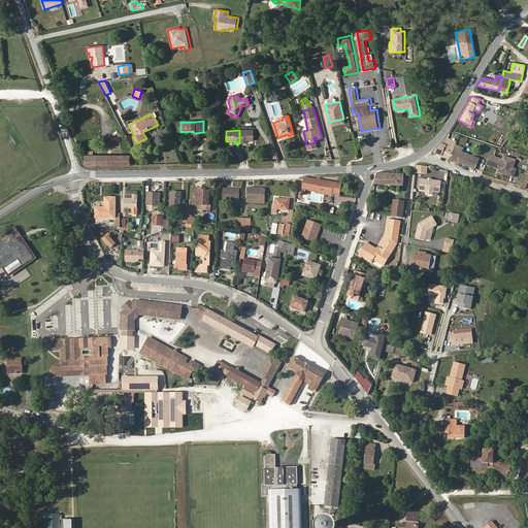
[(254,140),(254,130),(239,130),(239,143),(244,143),(244,141),(254,140)]
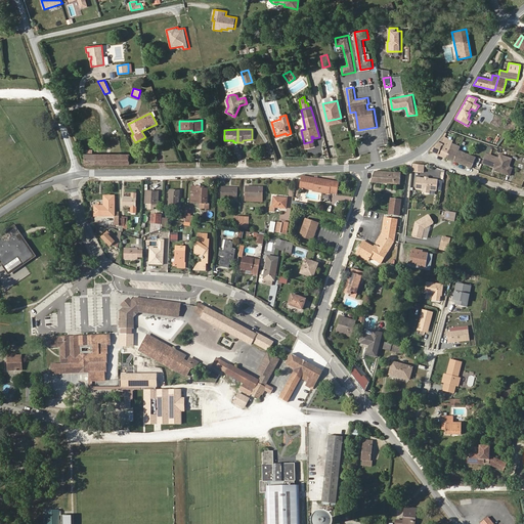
[(452,143),(453,141),(443,137),(438,142),(431,151),(438,155),(446,158),(452,143)]
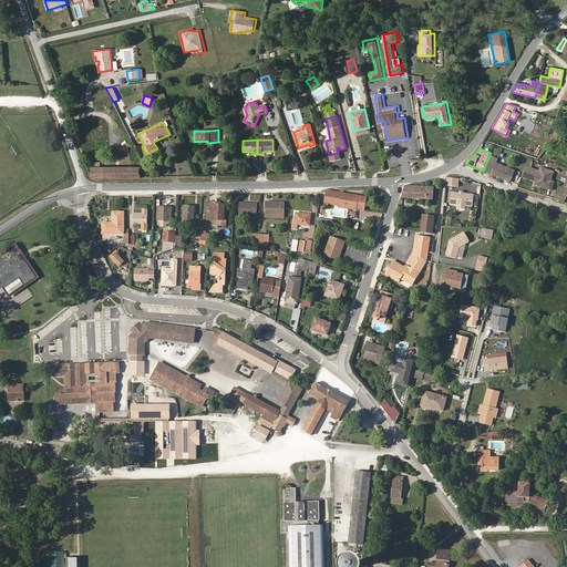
[(511,174),(513,169),(496,163),(497,160),(490,155),(483,171),(509,182),(513,174),(511,174)]
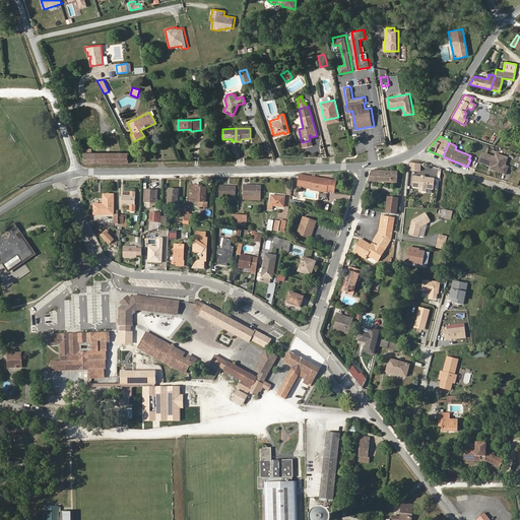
[(129,164),(129,153),(91,153),(91,149),(86,149),(86,152),(83,152),(83,164),(129,164)]
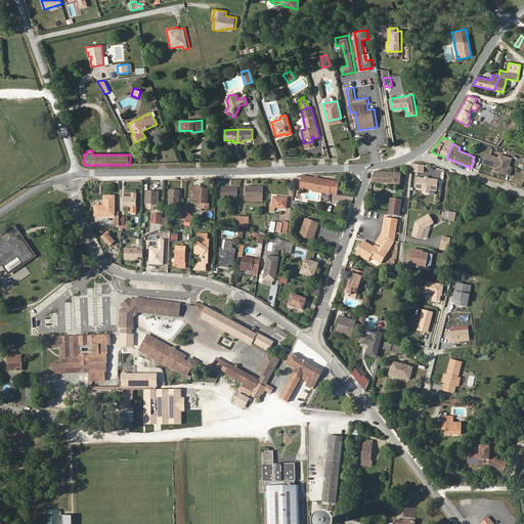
[(509,167),(510,163),(503,160),(485,154),(482,164),(493,167),(493,166),(495,167),(495,168),(494,171),(506,175),(509,167)]
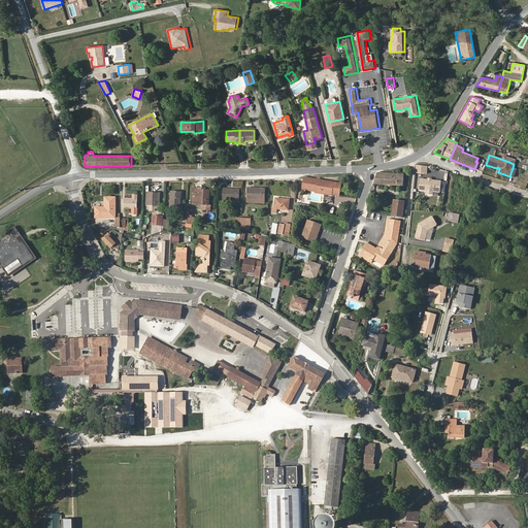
[(426,174),(427,166),(417,165),(416,173),(426,174)]
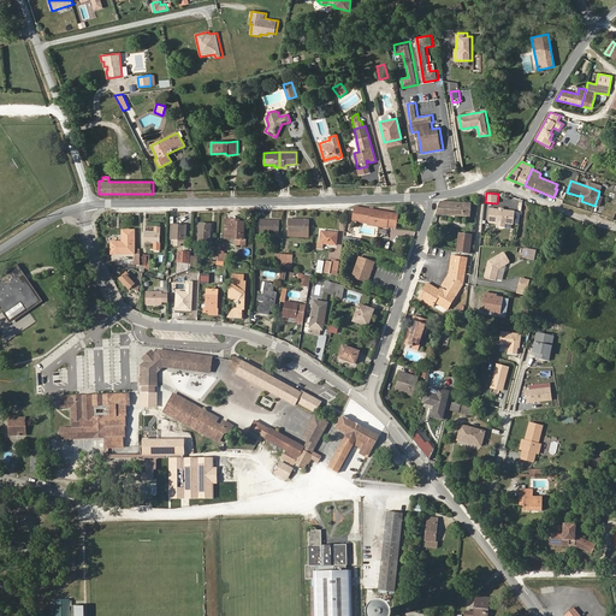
[(471,217),(472,203),(442,201),(439,202),(436,214),(471,217)]
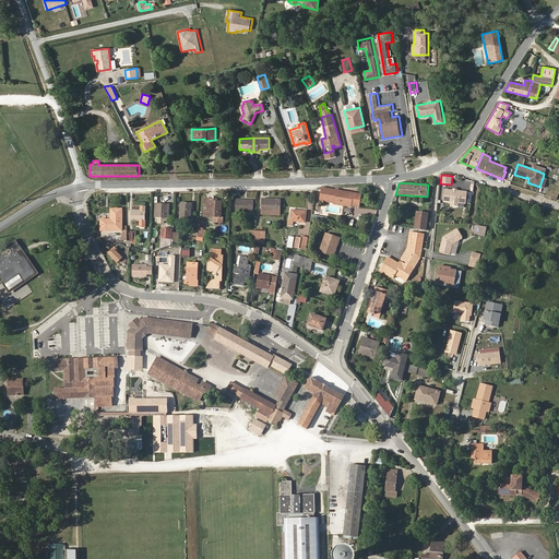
[(359,206),(361,194),(322,188),(320,200),(334,203),(334,201),(352,204),(351,205),(359,206)]
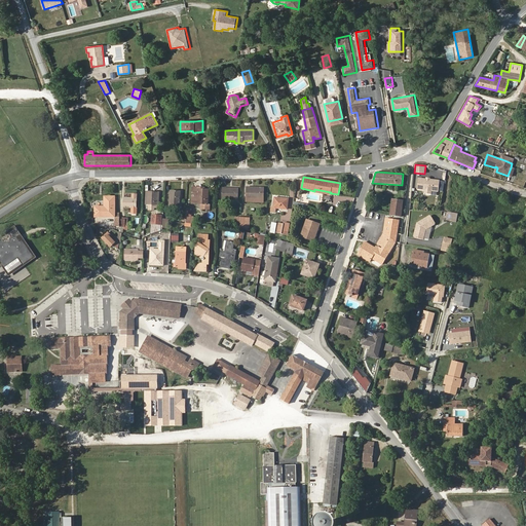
[(438,191),(439,181),(429,180),(429,181),(426,180),(425,179),(418,179),(417,189),(424,190),(431,191),(438,191)]
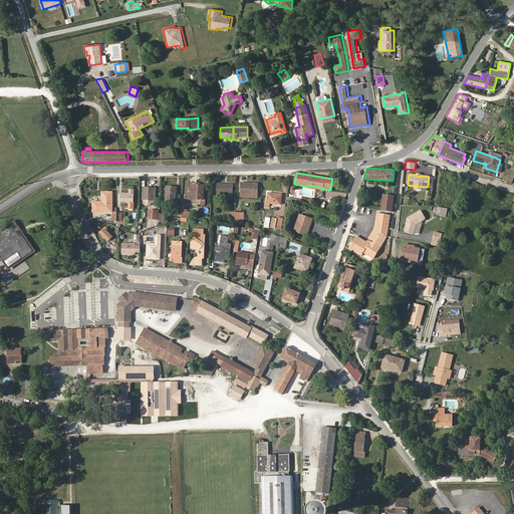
[(257,195),(257,184),(241,183),(241,195),(257,195)]
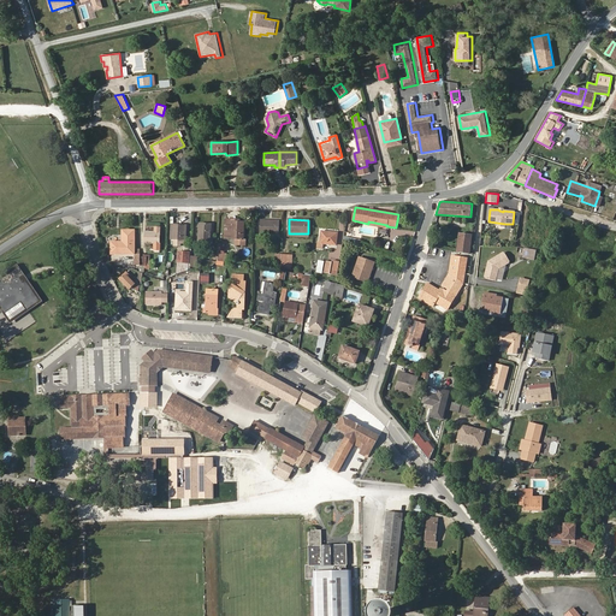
[(279,234),(279,220),(260,220),(260,234),(279,234)]
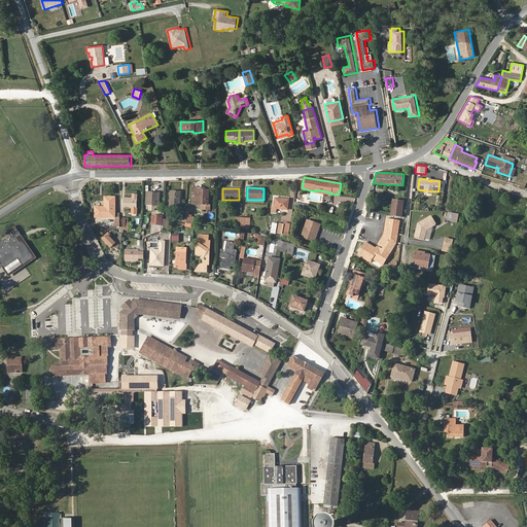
[(208,205),(209,190),(198,190),(198,204),(202,205),(201,209),(210,210),(210,205),(208,205)]
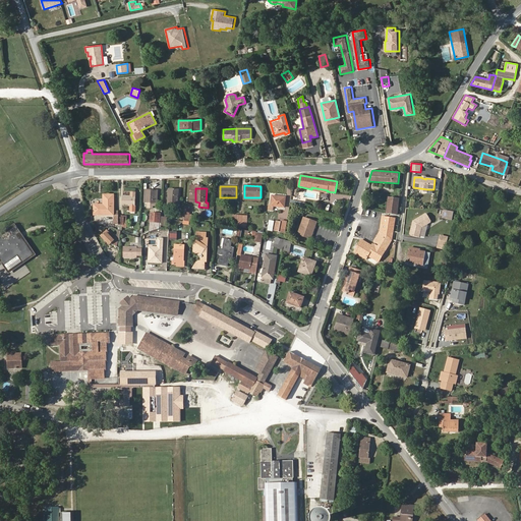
[(177,206),(178,189),(169,189),(168,205),(177,206)]
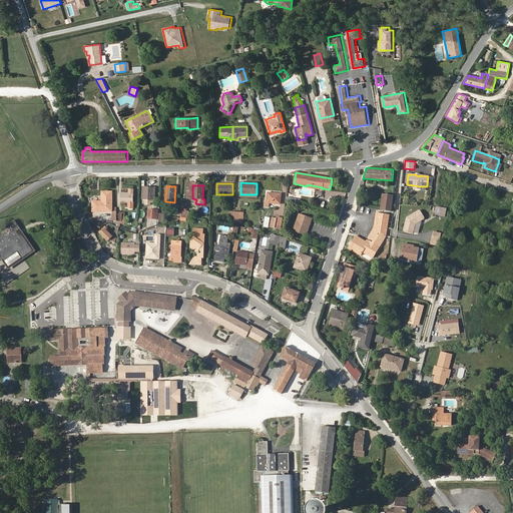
[(153,199),(154,187),(143,187),(143,199),(150,199),(150,202),(153,202),(153,199)]
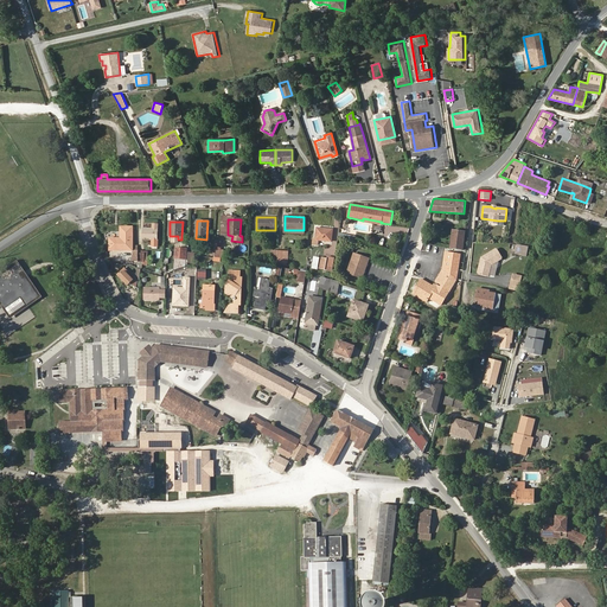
[(157,247),(158,224),(153,224),(152,229),(144,228),(142,240),(152,241),(152,247),(157,247)]
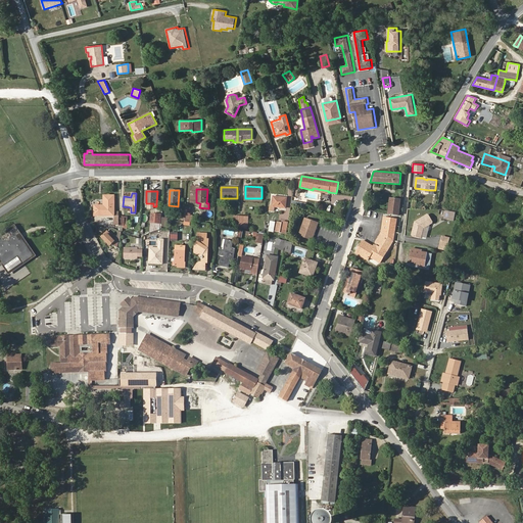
[(114,216),(114,195),(103,195),(103,205),(94,205),(94,216),(114,216)]
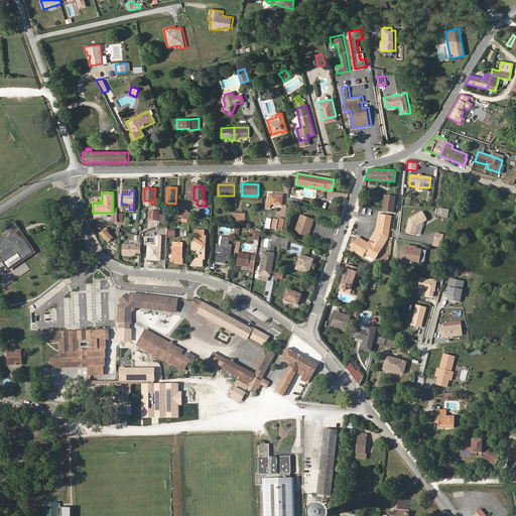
[(281,206),(282,196),(269,194),(268,203),(266,203),(266,208),(270,209),(270,205),(281,206)]
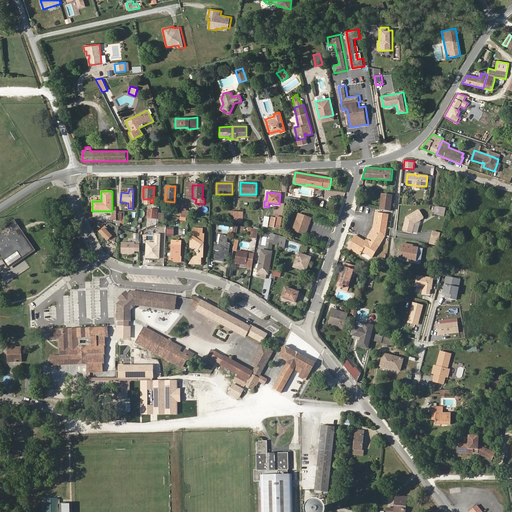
[(390,211),(392,196),(382,194),(380,209),(390,211)]
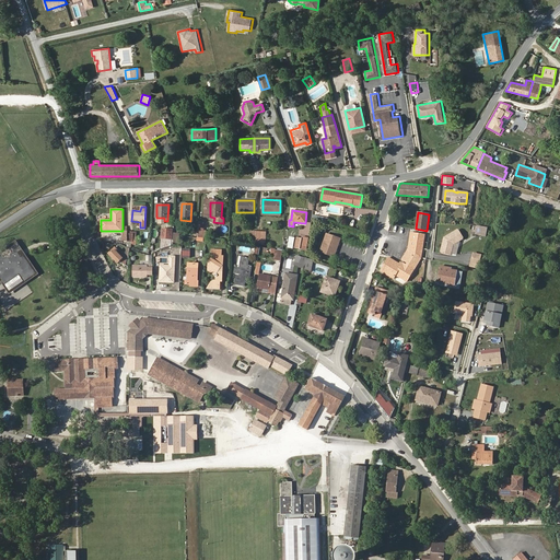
[(172,233),(172,230),(162,229),(161,238),(171,238),(172,233)]
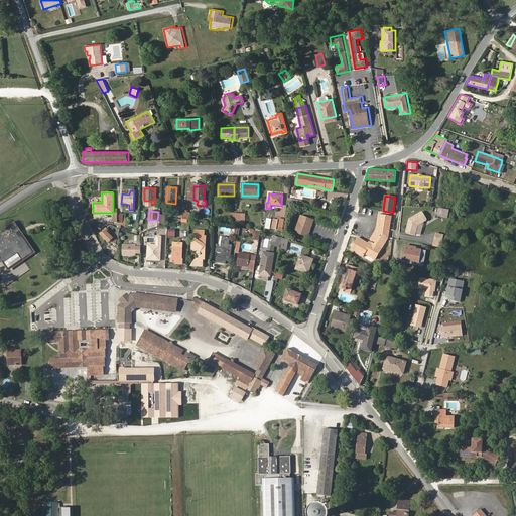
[(418,226),(425,221),(426,219),(422,213),(420,213),(409,219),(406,232),(407,233),(414,235),(415,234),(418,226)]
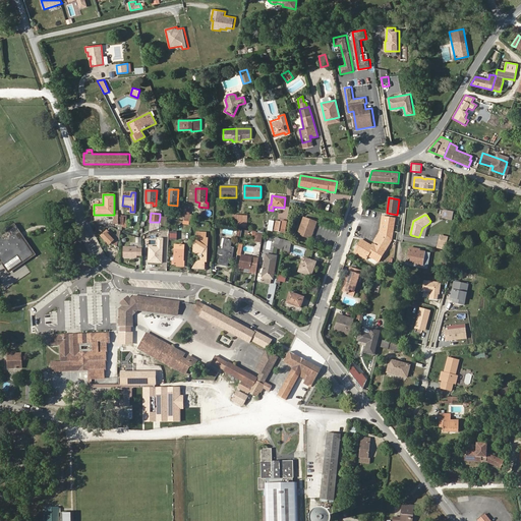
[(127,225),(127,216),(118,216),(118,218),(124,218),(124,225),(127,225)]
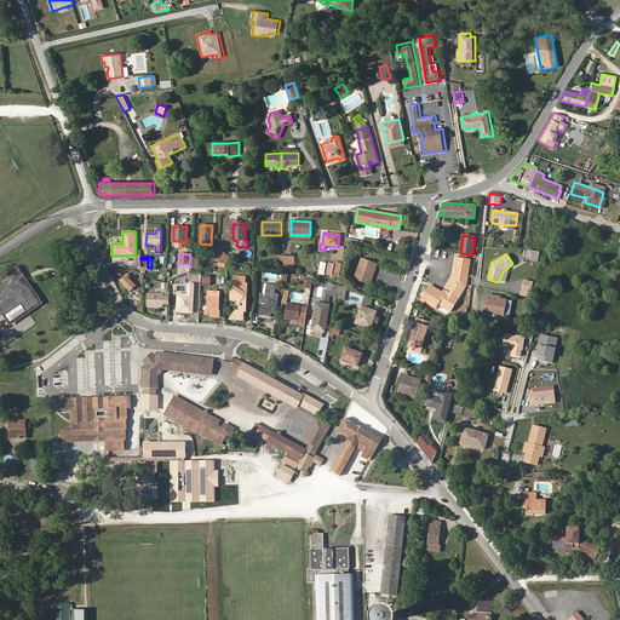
[(191,273),(191,269),(193,258),(190,258),(189,264),(178,264),(178,276),(179,276),(188,274),(191,273)]
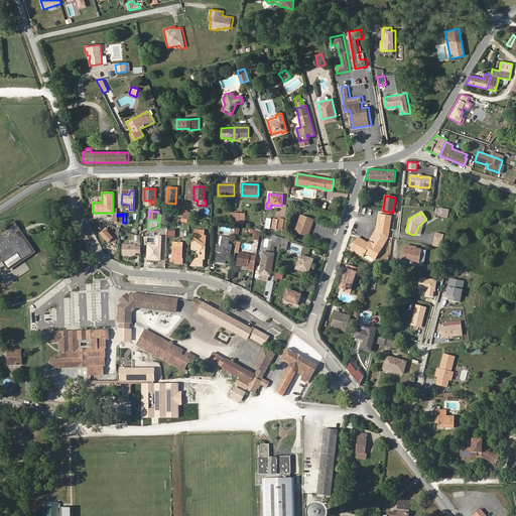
[(375,260),(388,238),(391,217),(378,215),(376,230),(370,239),(375,242),(374,244),(369,241),(368,243),(358,237),(352,248),(364,255),(365,253),(375,260)]
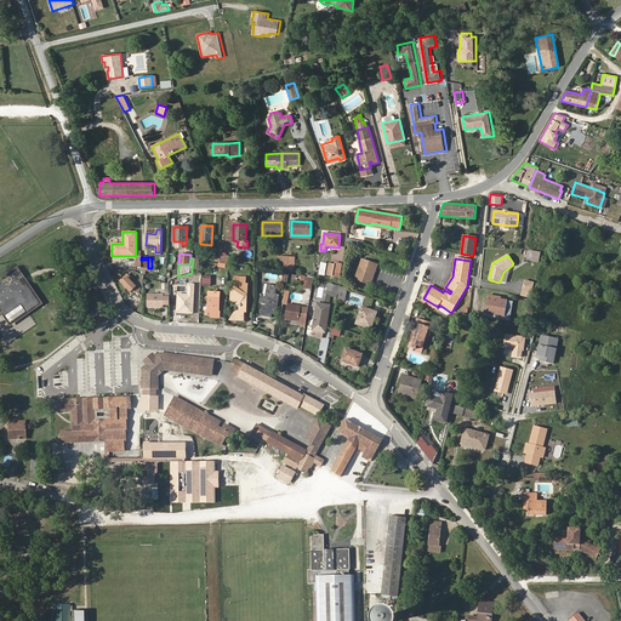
[(370,285),(377,265),(362,260),(355,279),(370,285)]
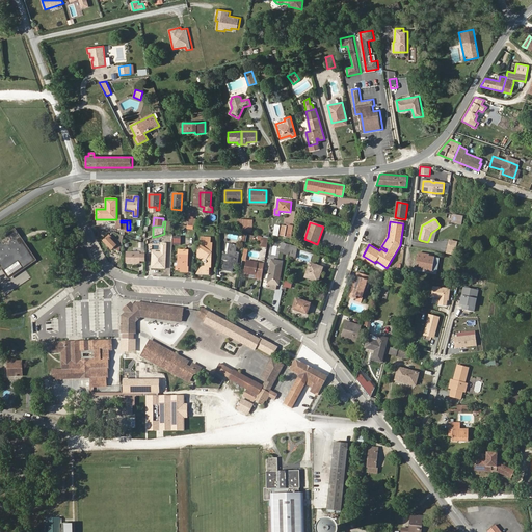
[(291,238),(293,227),(288,225),(287,227),(282,225),(281,236),(291,238)]
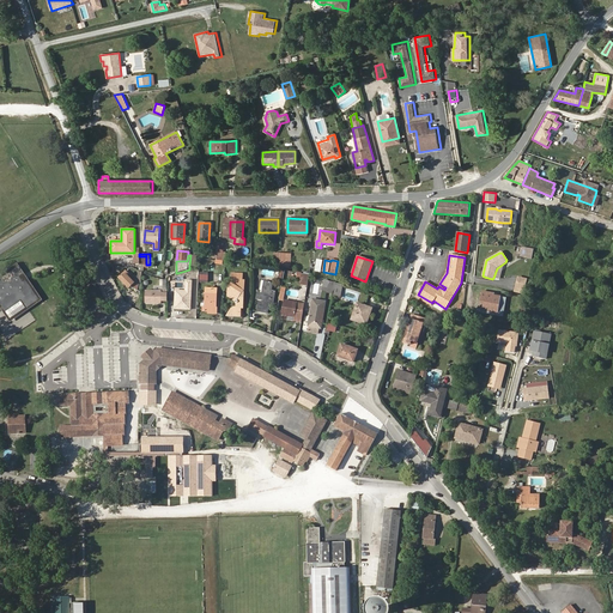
[(28,275),(18,262),(0,274),(0,307),(11,322),(43,299),(28,275)]
